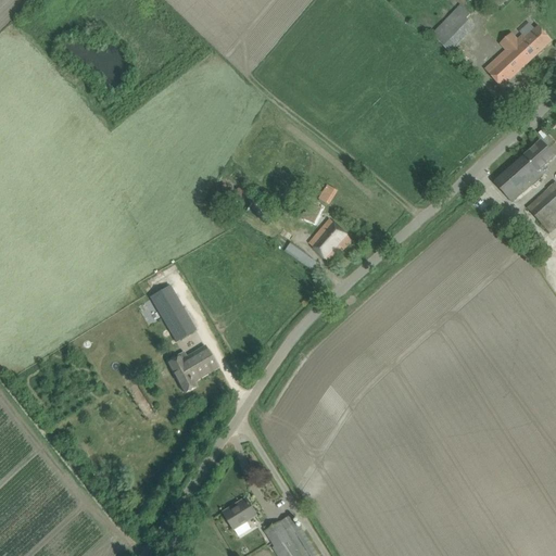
[(432,36),(449,52),(474,26),(467,19),(470,15),(460,5),(432,36)]
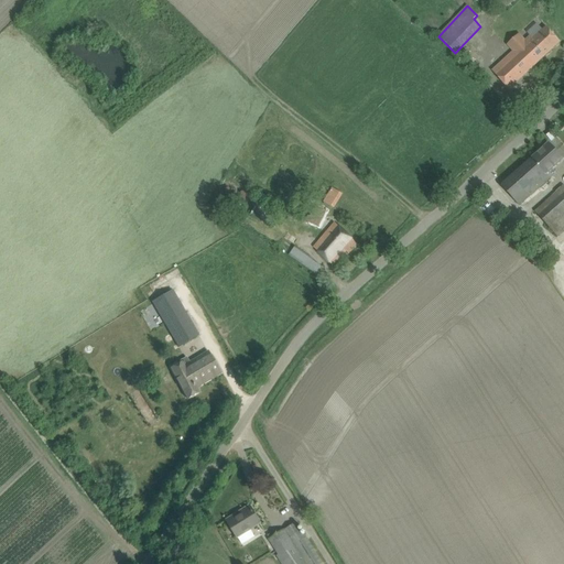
[(513,52),(492,71),(509,89),(560,42),(546,28),(533,40),(530,36),(525,41),(513,52)]
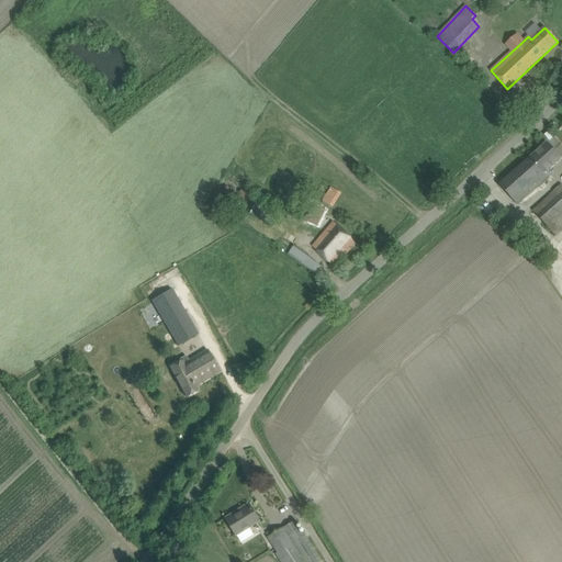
[(561,158),(554,150),(547,143),(499,186),(517,205),(548,178),(544,173),(561,158)]
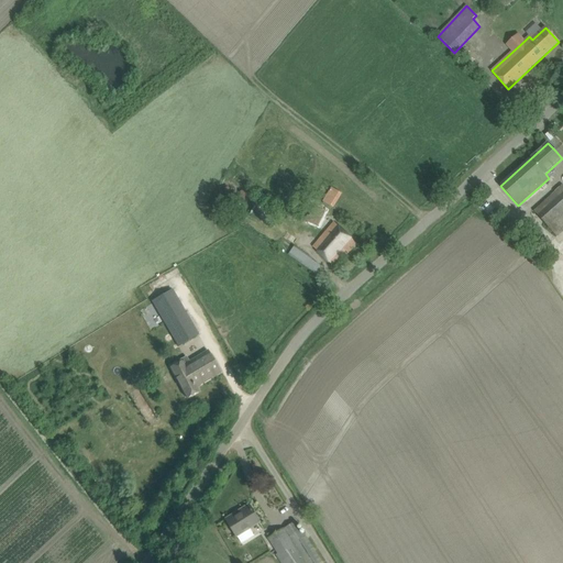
[(218,192),(268,227),(278,211),(229,177),(218,192)]
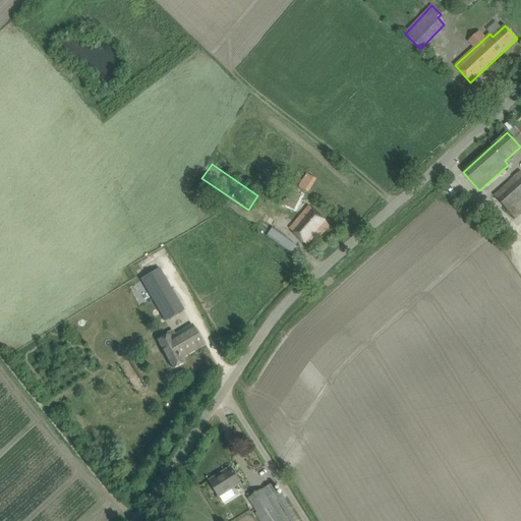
[(300,186),(309,191),(316,179),(307,174),(300,186)]
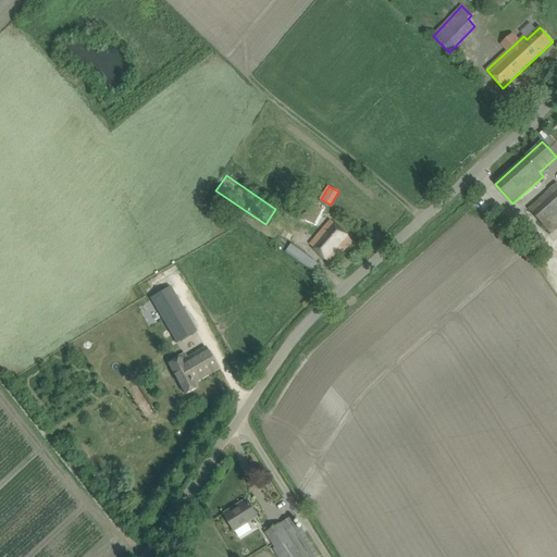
[(556,189),(531,212),(546,229),(556,219),(556,189)]
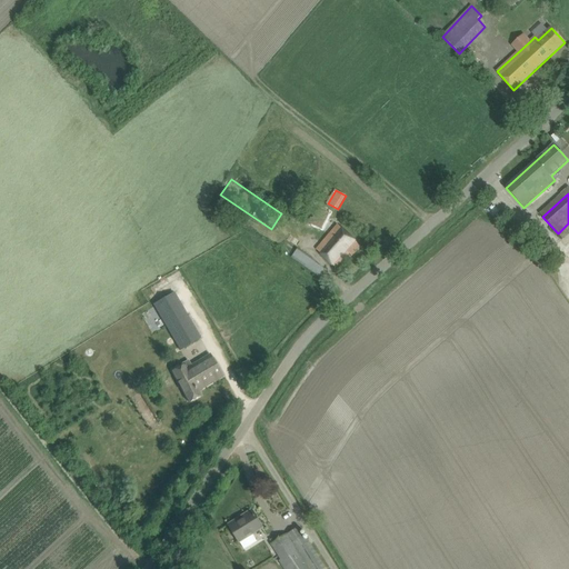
[(316,250),(336,268),(349,253),(352,257),(361,247),(337,226),(316,250)]
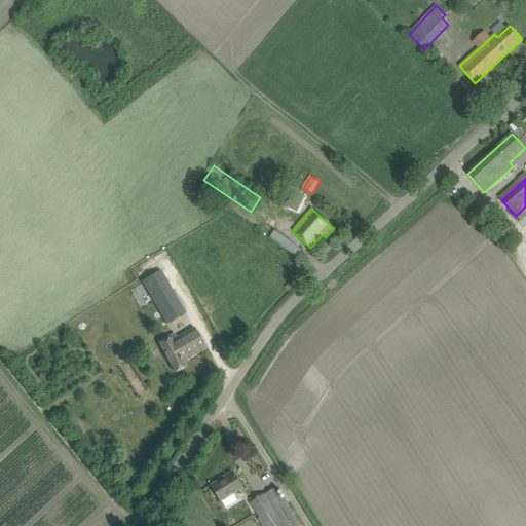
[(299,250),(291,243),(287,249),(295,255),(299,250)]
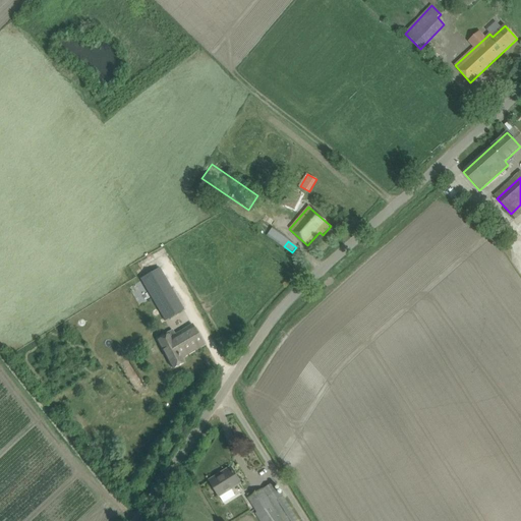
[(140,279),(165,322),(184,310),(159,268),(140,279)]
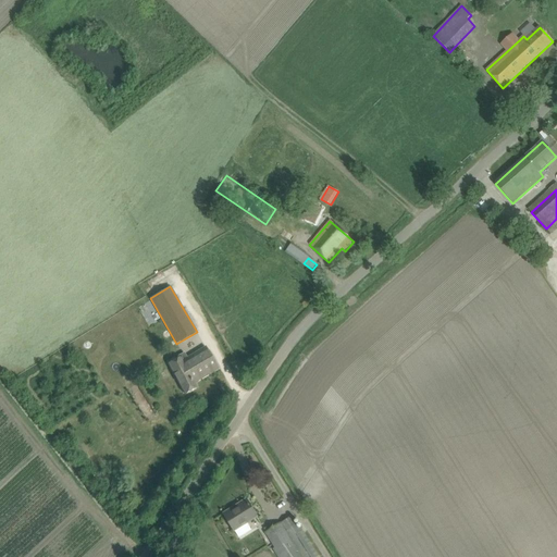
[(178,358),(169,364),(185,395),(196,388),(193,383),(219,369),(206,347),(187,358),(184,353),(177,356),(178,358)]
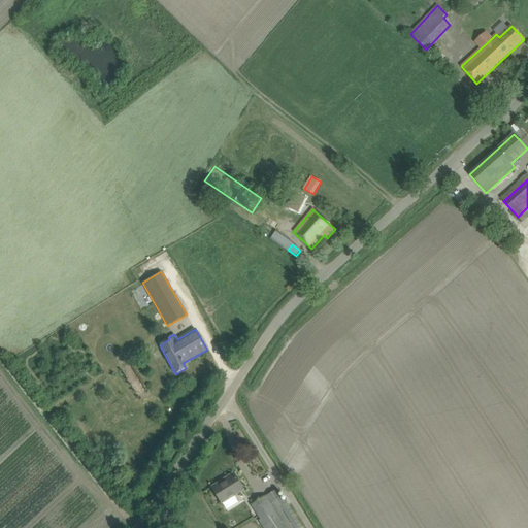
[(212,487),(223,503),(243,490),(235,476),(226,482),(225,480),(212,487)]
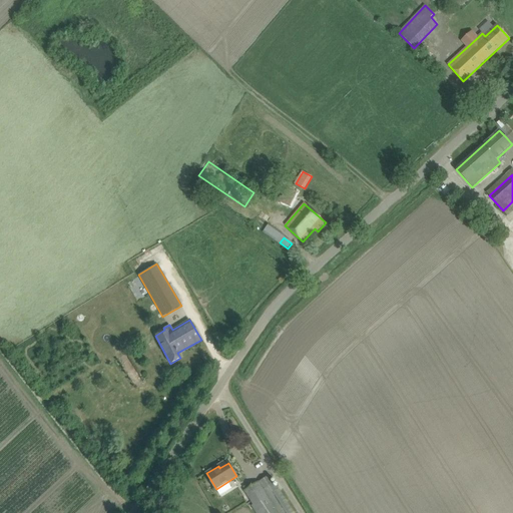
[(245,491),(253,505),(251,506),(255,512),(294,512),(271,475),(245,491)]
